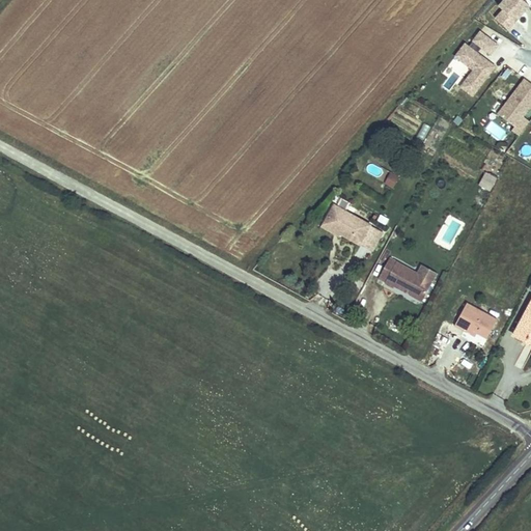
[(508,30),(530,0),(503,0),(491,18),(508,30)]
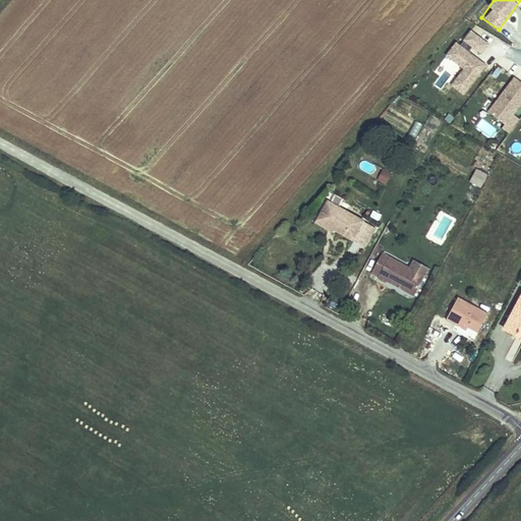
[(481,54),(489,43),(470,30),(462,40),(481,54)]
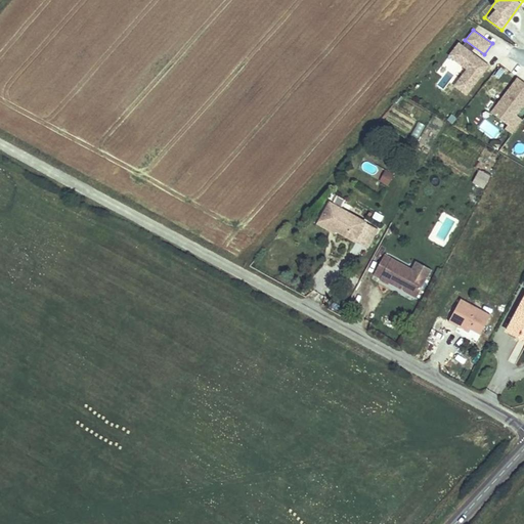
[(465,68),(452,86),(468,96),(489,63),(457,42),(447,56),(465,68)]
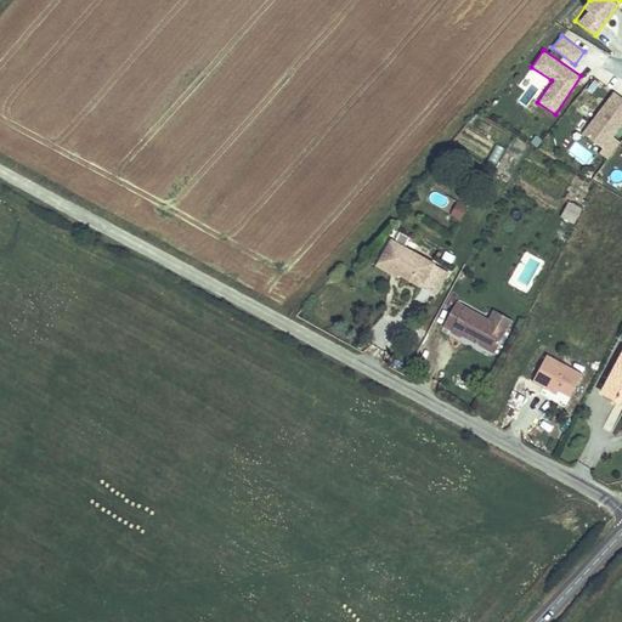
[(614,136),(621,125),(621,97),(614,91),(580,133),(609,156),(621,141),(614,136)]
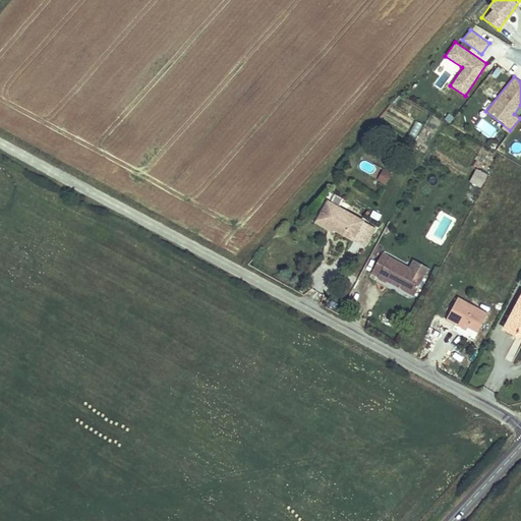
[(436,90),(445,88),(443,77),(433,79),(436,90)]
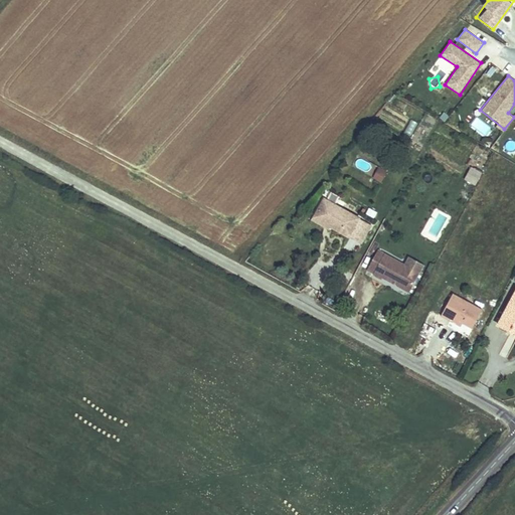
[(470,126),(485,137),(492,128),(476,117),(470,126)]
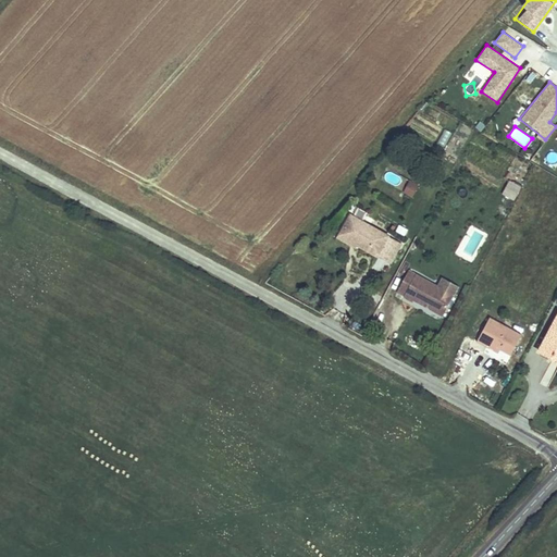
[(436,145),(445,148),(452,132),(443,128),(436,145)]
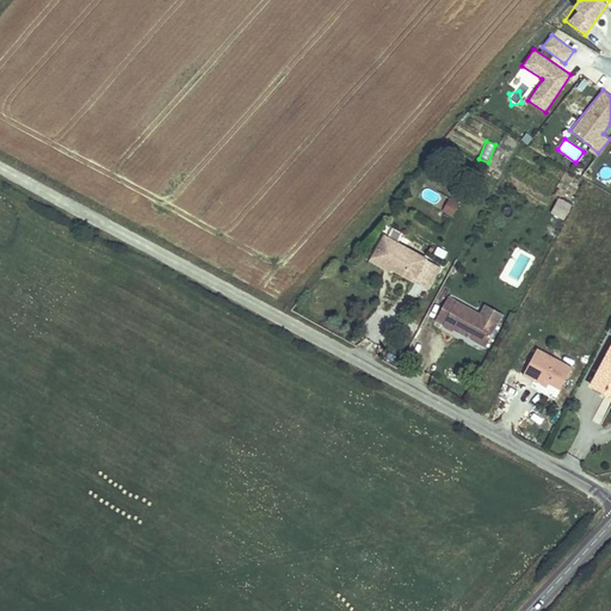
[(610,168),(606,166),(600,174),(610,180),(610,177),(610,168)]
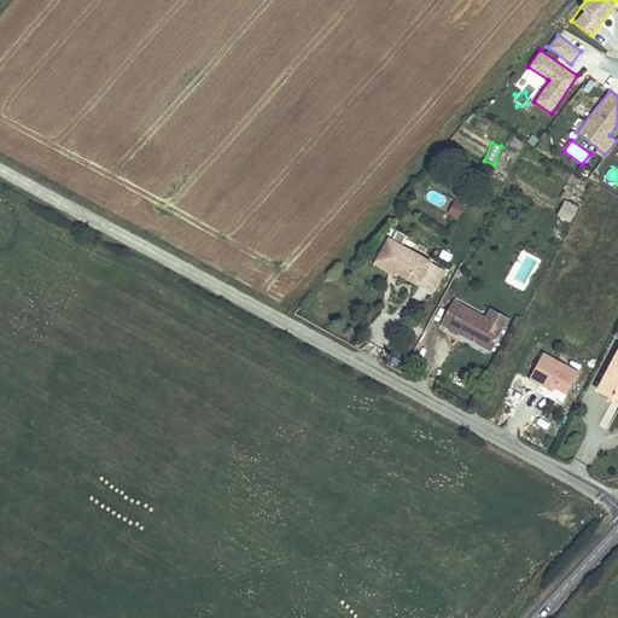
[(565,199),(557,215),(570,222),(578,207),(565,199)]
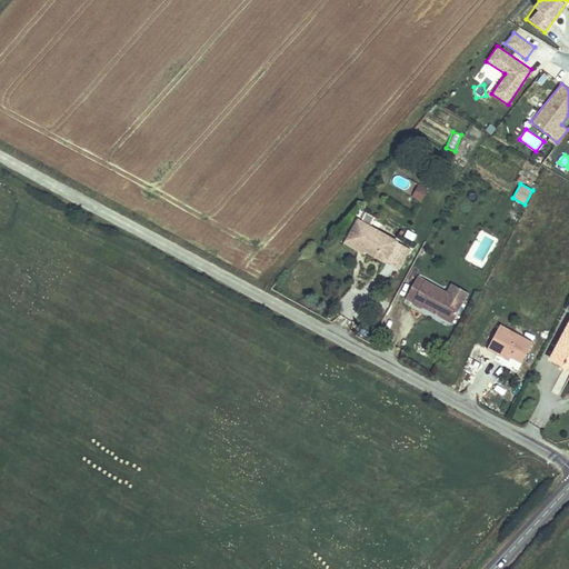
[(423,190),(413,185),(407,196),(417,201),(423,190)]
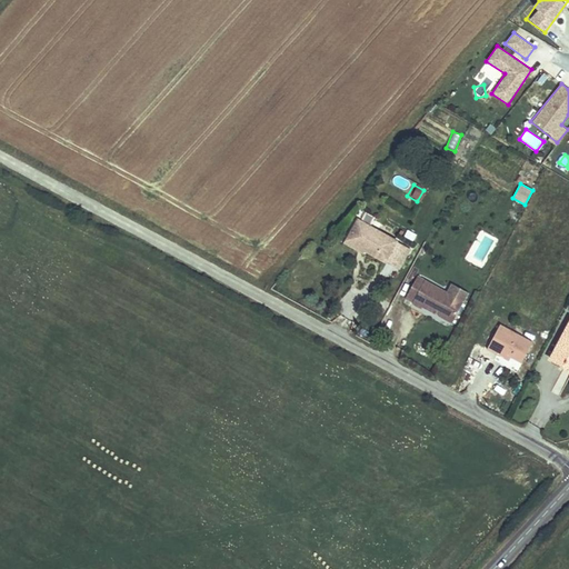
[(376,226),(379,220),(367,212),(363,218),(376,226)]
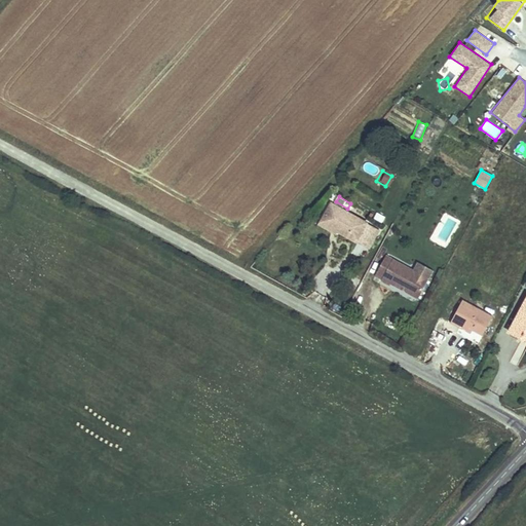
[(364,223),(328,203),(317,223),(333,232),(352,242),(364,223)]
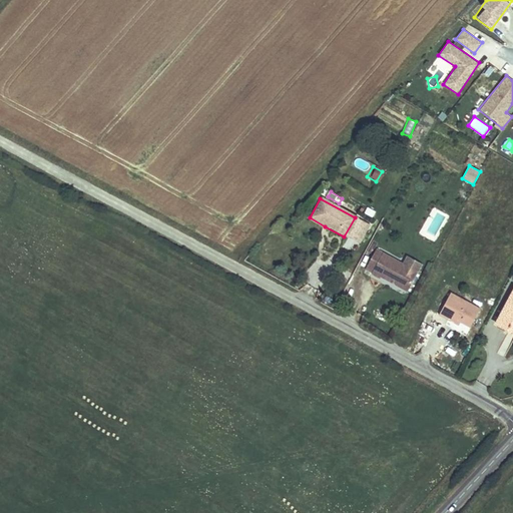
[(325,226),(310,217),(308,220),(324,228),(325,226)]
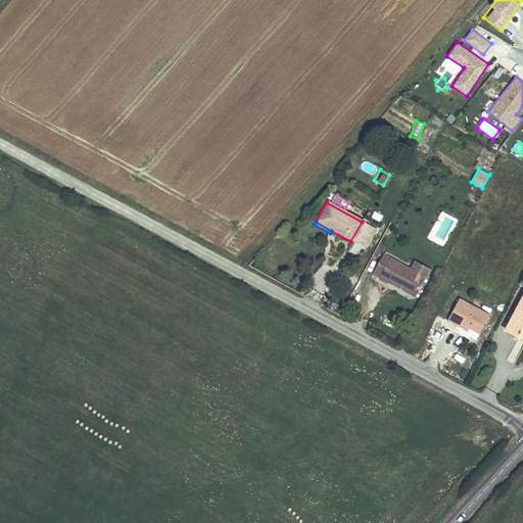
[(374,229),(362,222),(350,241),(364,248),(374,229)]
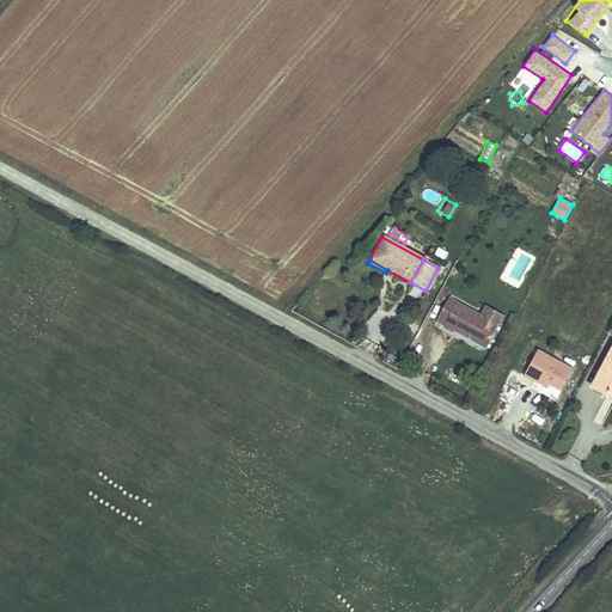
[(493,324),(473,313),(452,301),(444,298),(438,307),(446,311),(439,324),(439,325),(448,331),(450,329),(460,335),(463,334),(465,336),(466,338),(482,347),(493,324)]
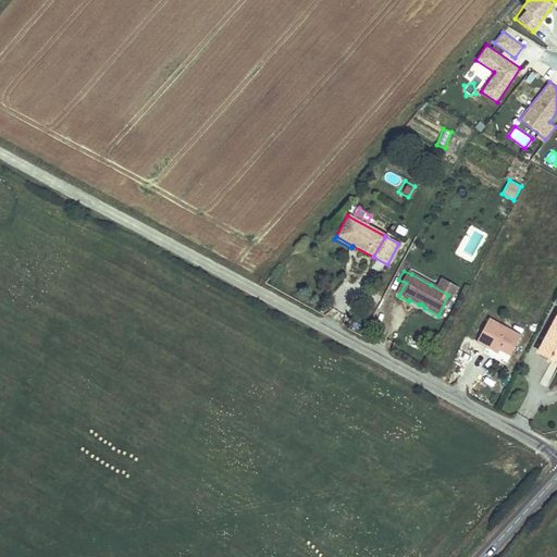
[(454,286),(436,276),(431,285),(448,295),(454,286)]
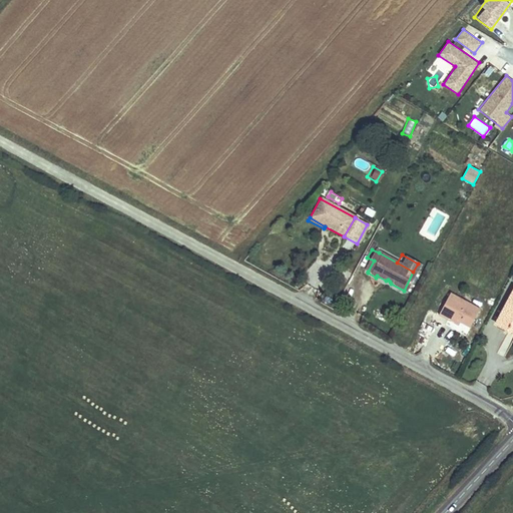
[(374,261),(367,258),(362,268),(368,272),(374,261)]
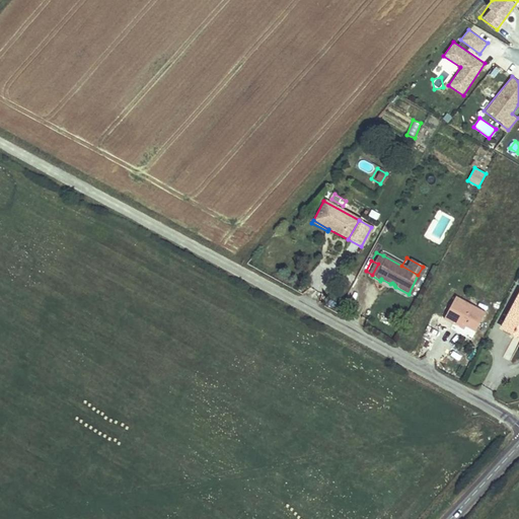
[(450,324),(453,319),(464,325),(474,331),(486,313),(455,296),(442,319),(450,324)]
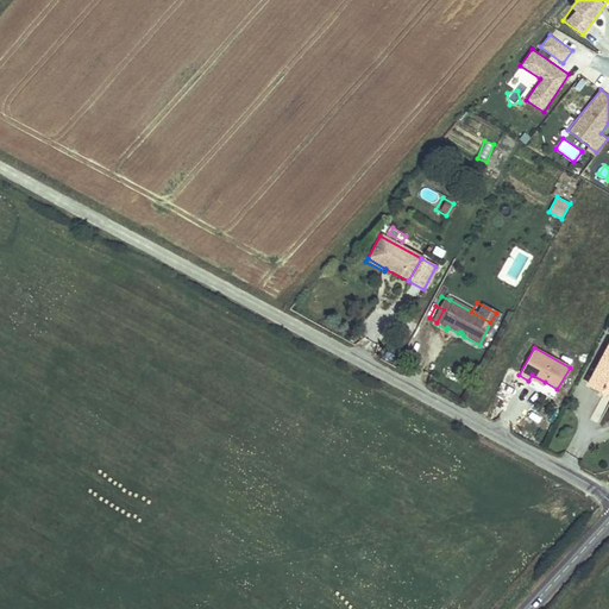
[(608,349),(589,385),(608,396),(608,349)]
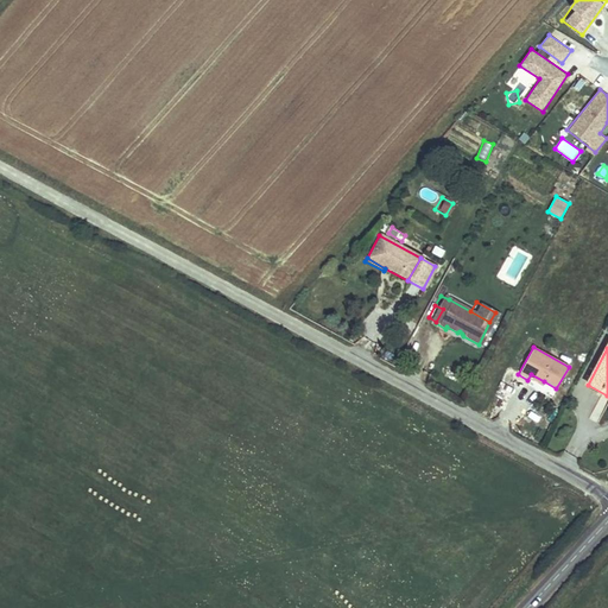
[(540,388),(544,381),(531,374),(527,380),(540,388)]
